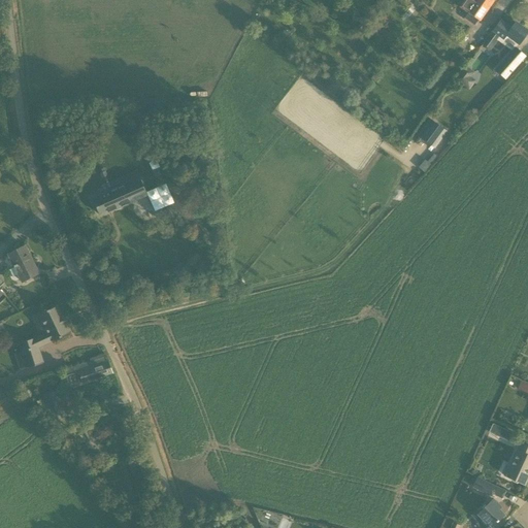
[(494,0),(474,0),(474,1),(473,0),(466,0),(461,8),(468,13),(464,19),(474,26),(479,21),(480,22),(494,0)]
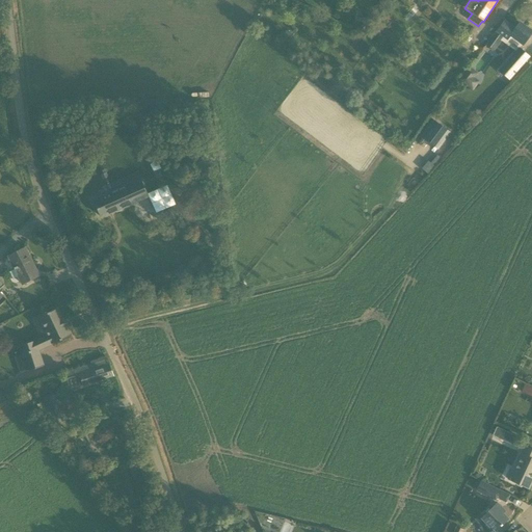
[(507,40),(510,35),(523,45),(531,32),(519,23),(514,28),(504,21),(486,46),(494,51),(503,36),(507,40)]
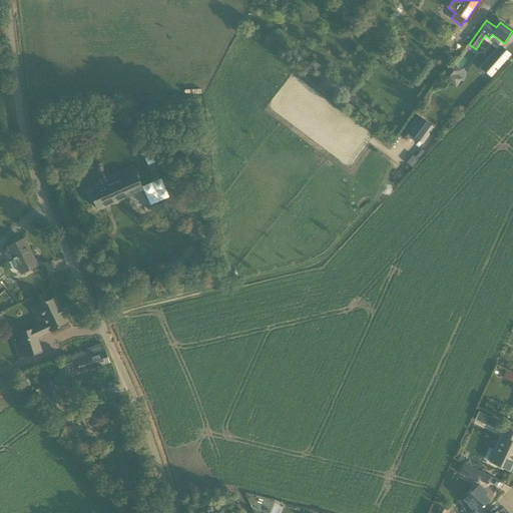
[(481,68),(491,77),(510,55),(500,46),(481,68)]
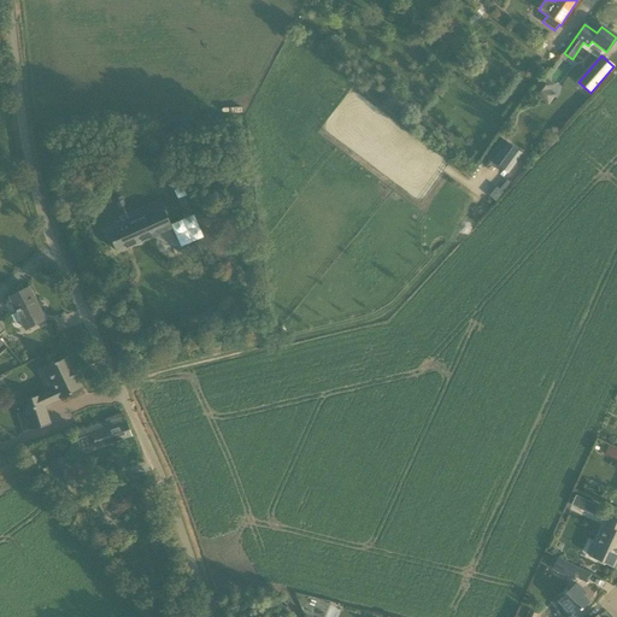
[(534,93),(541,98),(547,90),(540,86),(534,93)]
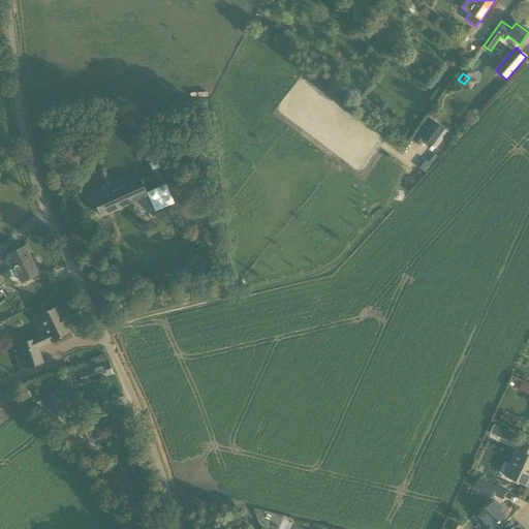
[(431,117),(419,133),(437,145),(448,128),(431,117)]
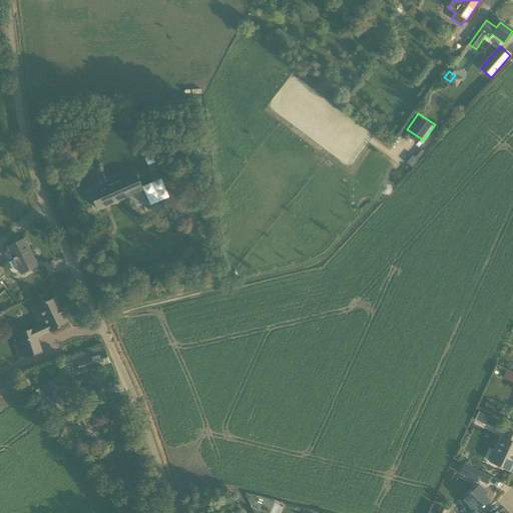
[(90,193),(97,209),(143,189),(142,188),(150,185),(140,163),(107,178),(110,184),(90,193)]
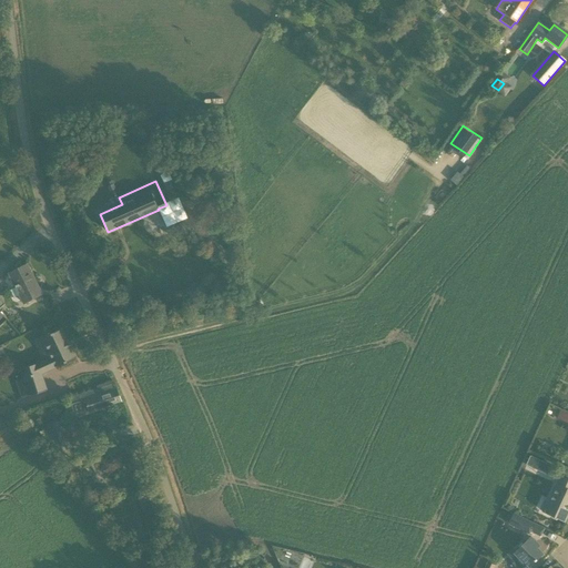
[(170,182),(163,185),(165,192),(173,189),(170,182)]
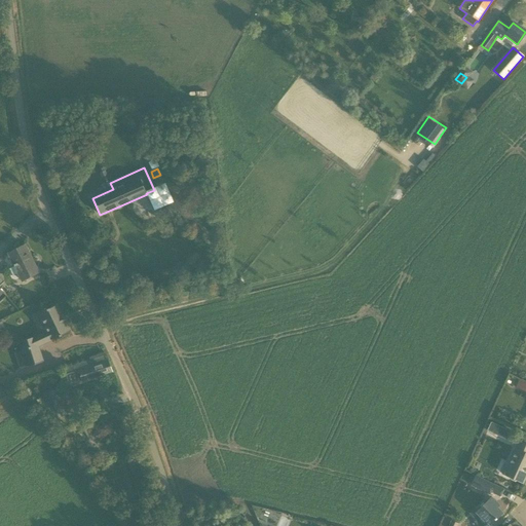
[(7,253),(22,282),(38,272),(35,273),(31,266),(34,265),(34,266),(35,265),(25,243),(7,253)]
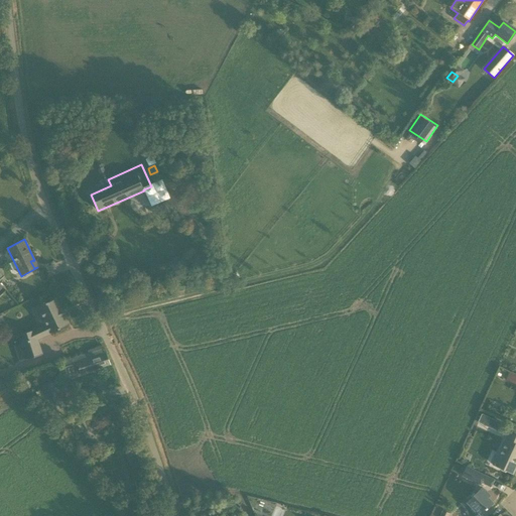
[(43,317),(39,319),(43,327),(38,330),(41,338),(50,334),(70,326),(65,315),(63,316),(55,299),(38,307),(43,317)]
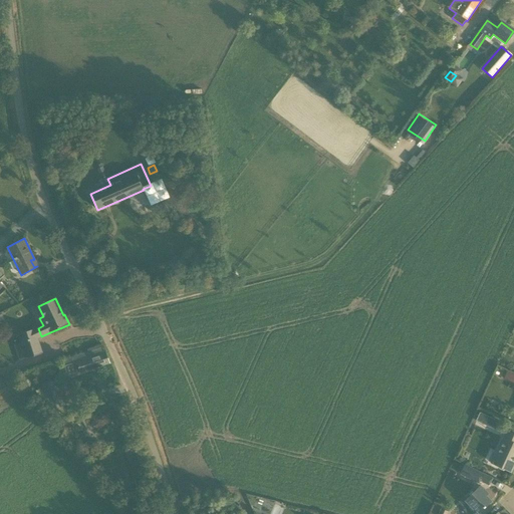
[(41,338),(16,346),(21,361),(46,353),(41,338)]
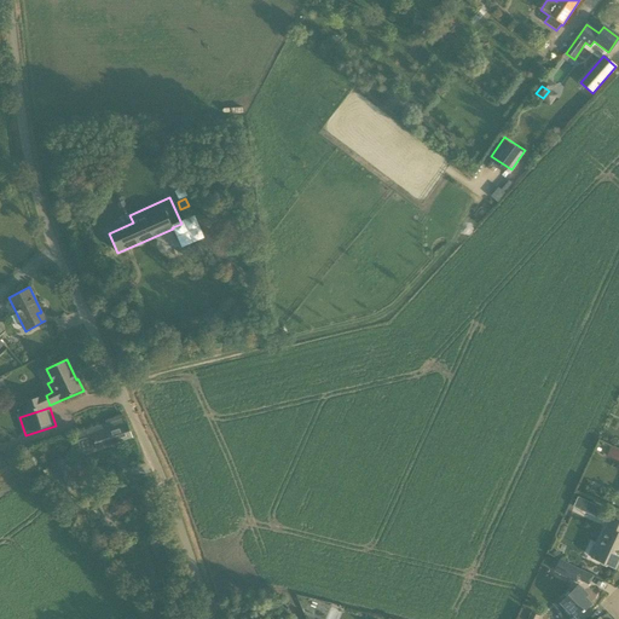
[(106,424),(84,432),(76,434),(81,453),(88,451),(132,437),(127,424),(123,426),(122,418),(106,424)]
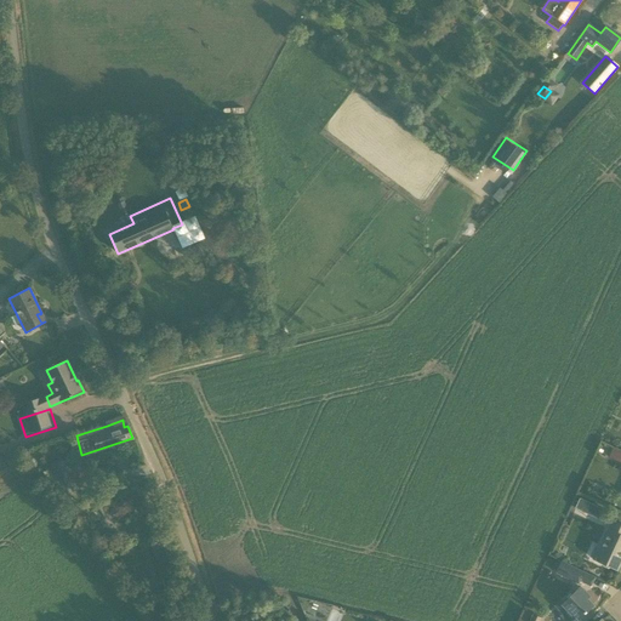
[(620,461),(620,450),(615,448),(610,457),(620,461)]
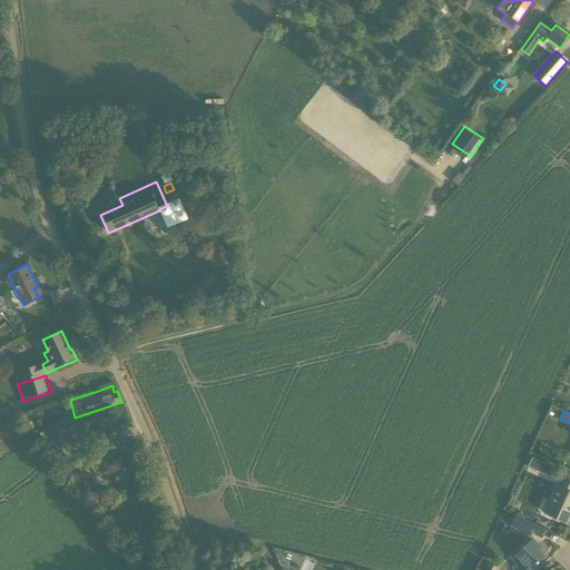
[(64,421),(42,428),(45,435),(41,436),(45,451),(49,450),(51,455),(72,449),(64,421)]
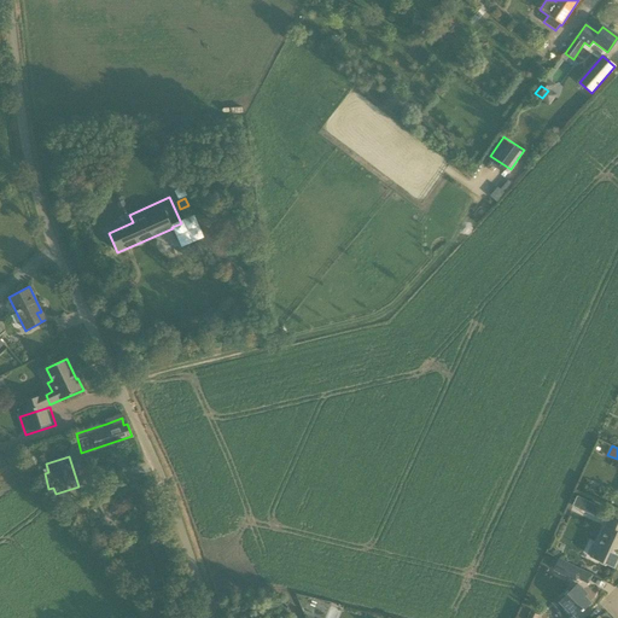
[(577,496),(572,506),(599,518),(604,508),(577,496)]
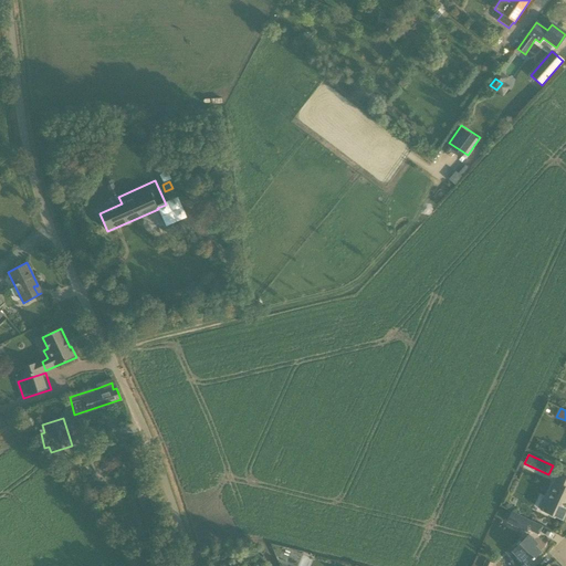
[(542,510),(563,520),(565,512),(565,509),(565,506),(565,479),(557,475),(542,510)]
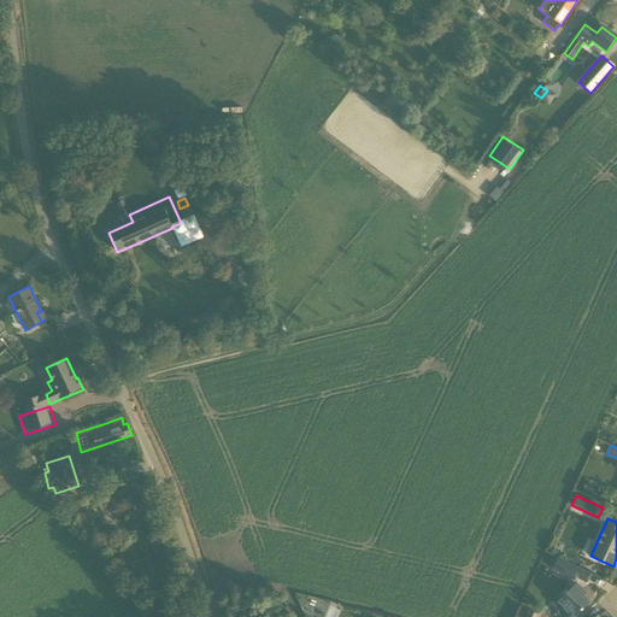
[(557,558),(551,569),(574,580),(580,569),(557,558)]
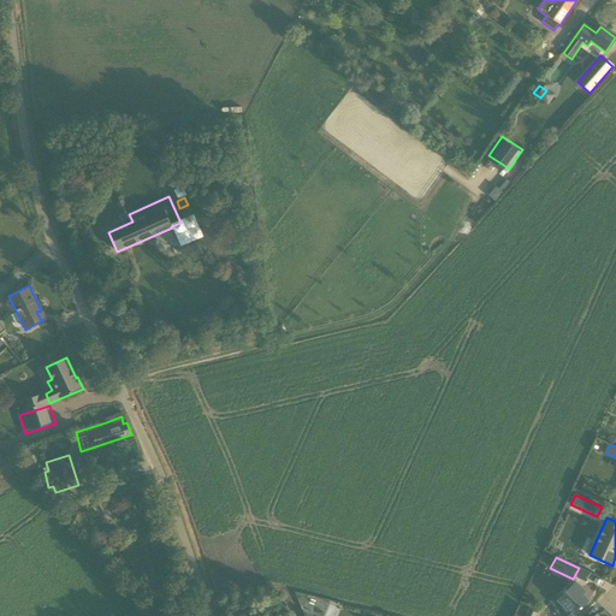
[(557,600),(561,604),(573,615),(588,600),(581,594),(584,591),(575,582),(557,600)]
